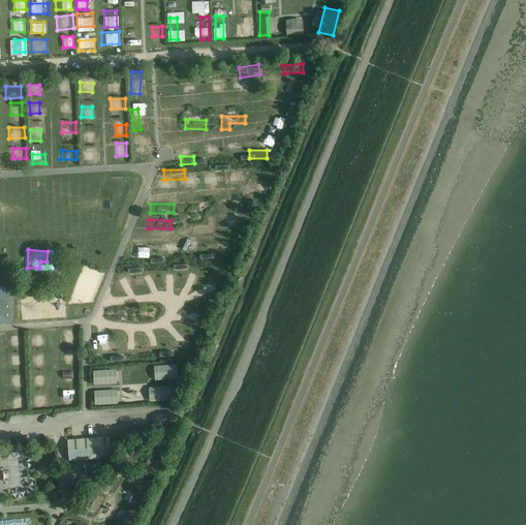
[(203,259),(221,259),(221,250),(202,251),(203,259)]
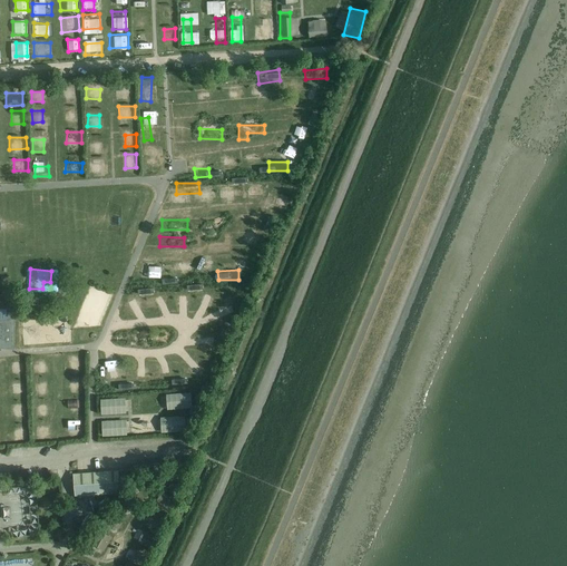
[(160,284),(160,275),(143,274),(142,283),(160,284)]
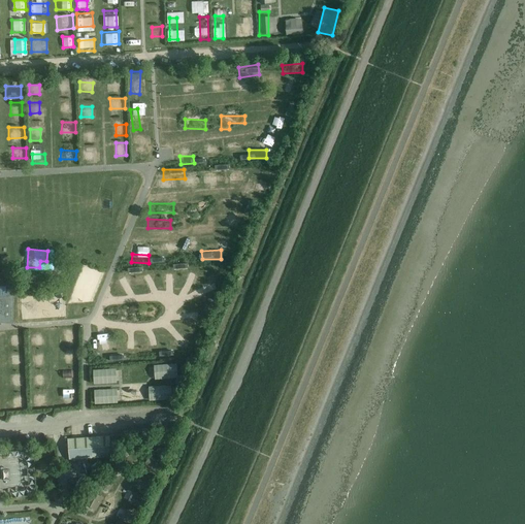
[(178,275),(178,267),(157,267),(157,275),(178,275)]
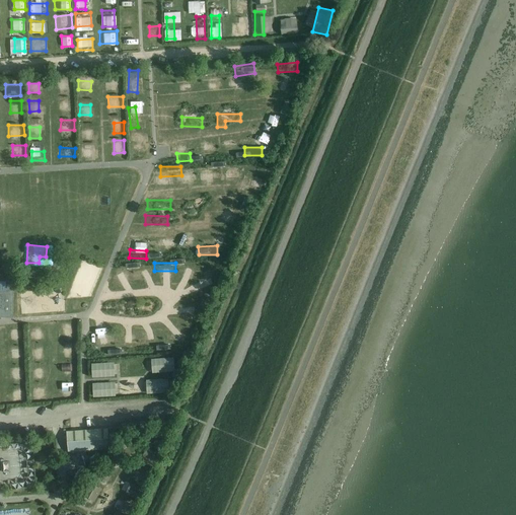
[(143,265),(123,264),(122,272),(142,273),(143,265)]
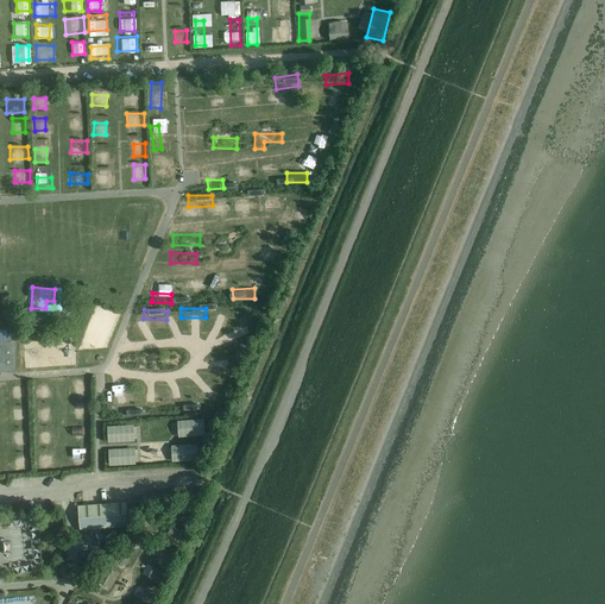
[(12,334),(0,333),(0,373),(12,375),(12,334)]
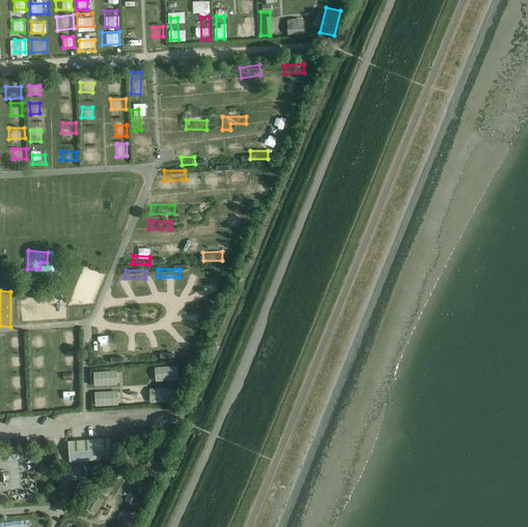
[(183,315),(183,328),(196,328),(196,315),(183,315)]
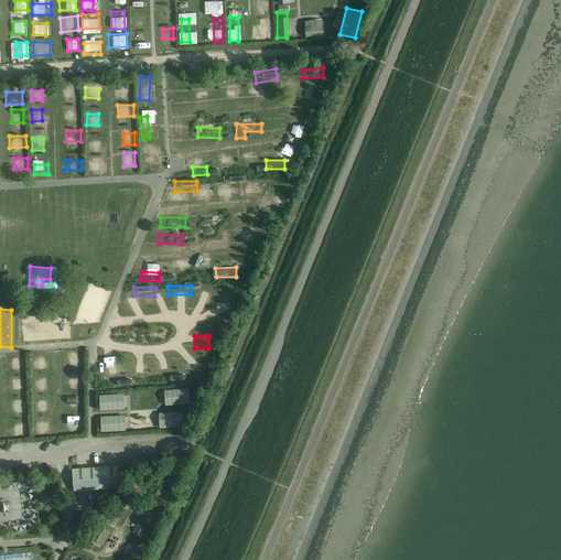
[(163,353),(163,347),(172,347),(172,342),(148,342),(148,353),(163,353)]
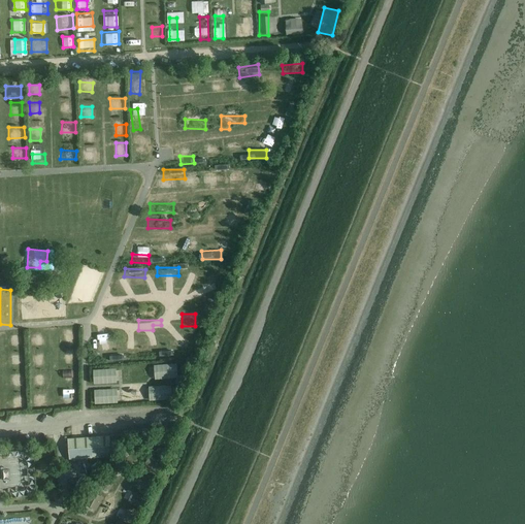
[(60,329),(60,337),(75,337),(75,329),(60,329)]
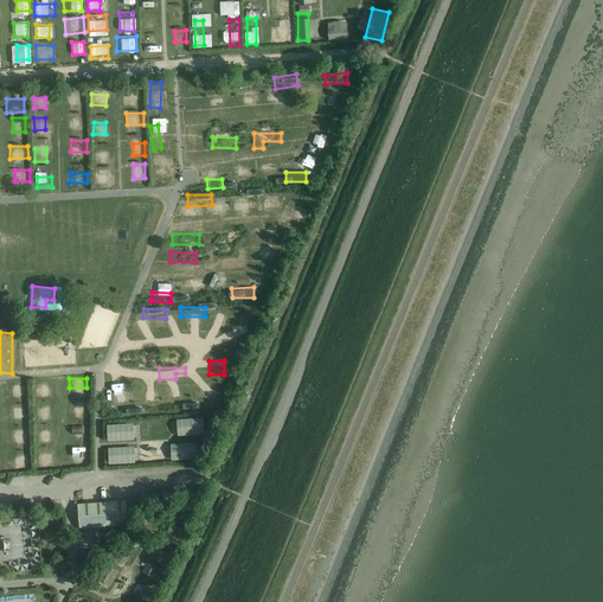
[(46,397),(46,383),(34,383),(34,397),(46,397)]
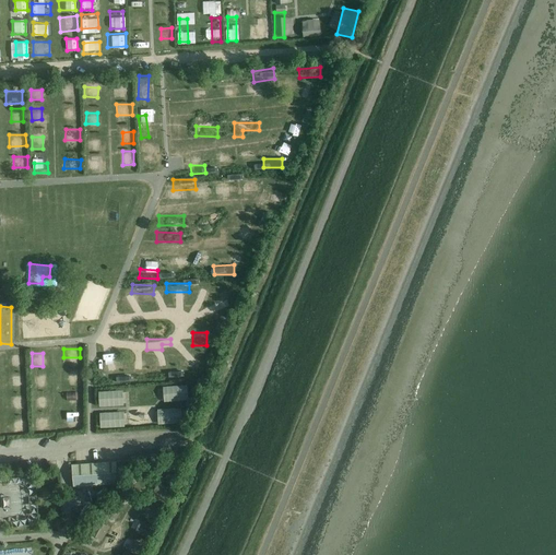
[(20,356),(11,357),(11,369),(21,368),(20,356)]
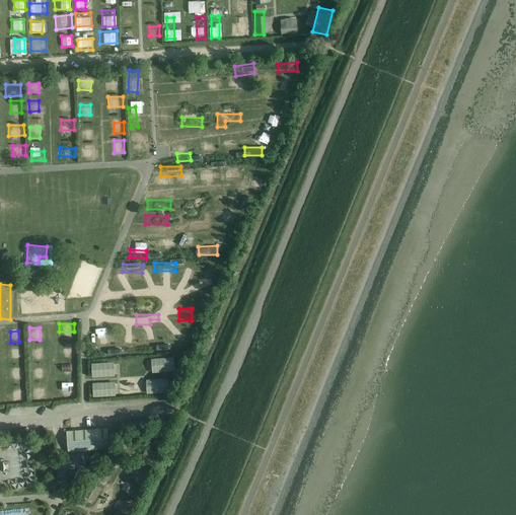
[(129,344),(129,354),(145,355),(146,346),(129,344)]
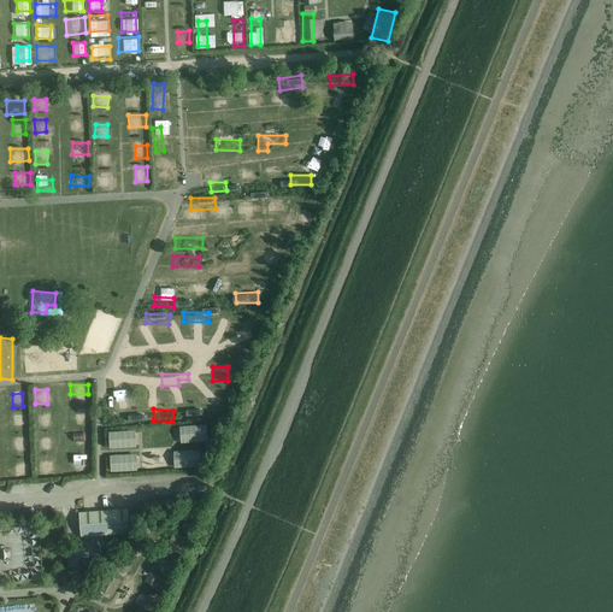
[(201,429),(201,421),(224,419),(224,410),(195,411),(196,429),(201,429)]
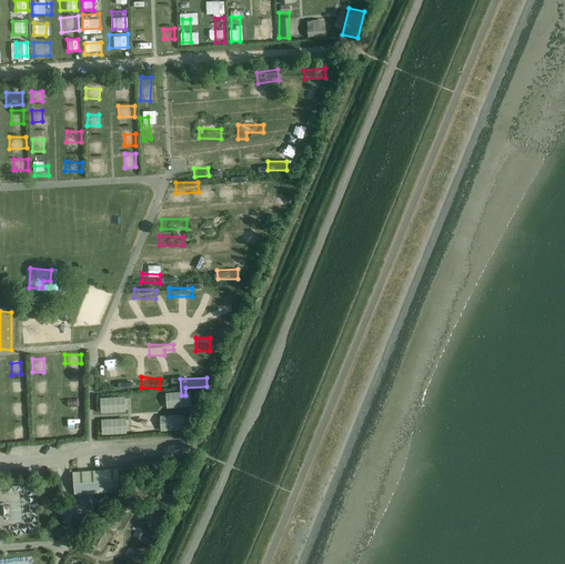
[(82,380),(67,380),(67,389),(82,389),(82,380)]
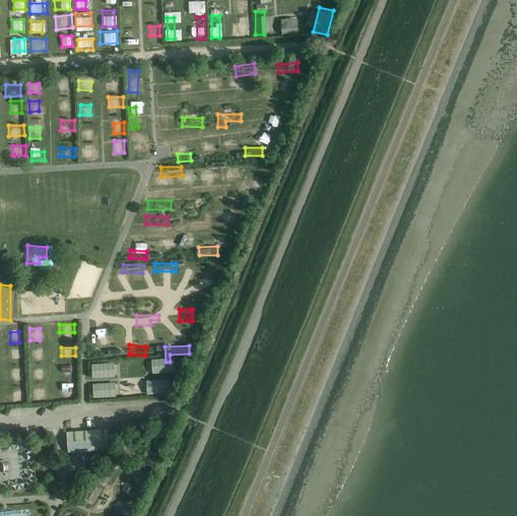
[(151,367),(162,367),(162,356),(151,356),(151,367)]
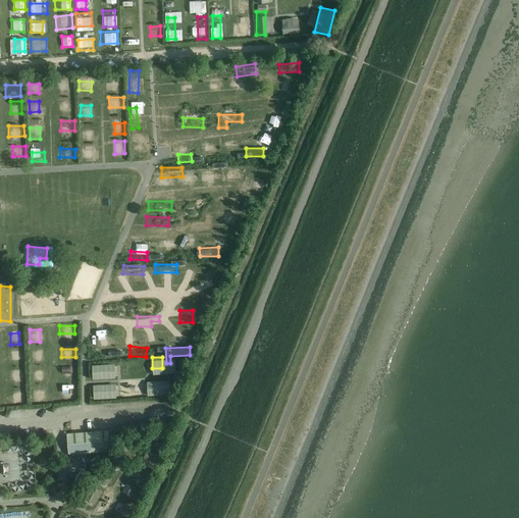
[(75,365),(65,365),(65,377),(75,377),(75,365)]
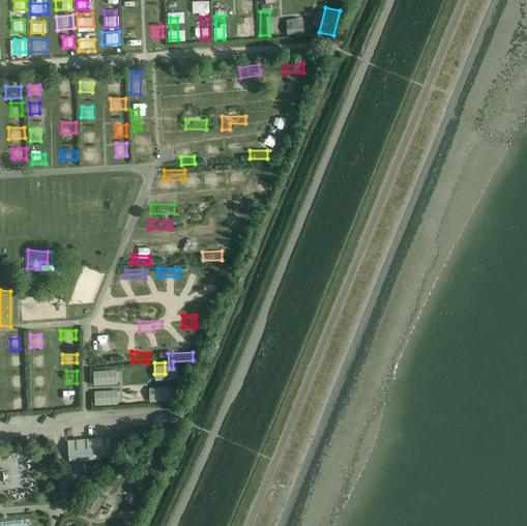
[(94,382),(103,383),(104,372),(94,372),(94,382)]
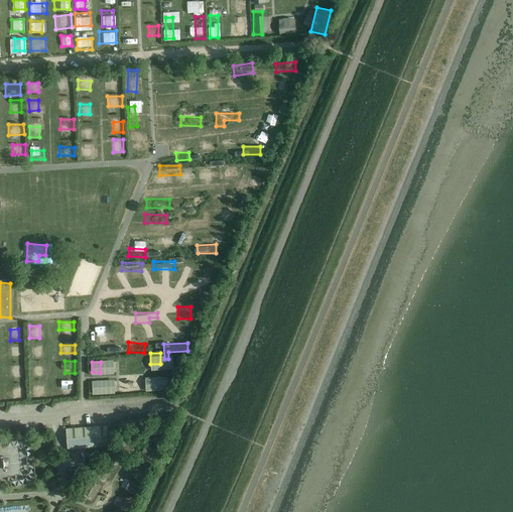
[(32,367),(32,376),(47,376),(47,367),(32,367)]
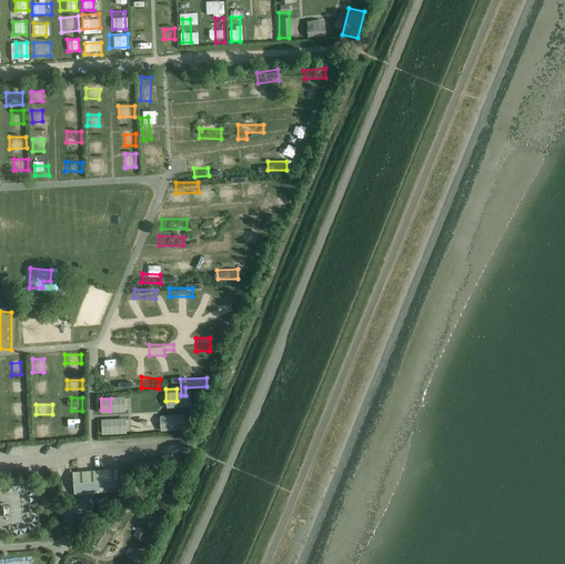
[(27,406),(9,406),(9,415),(27,416),(27,406)]
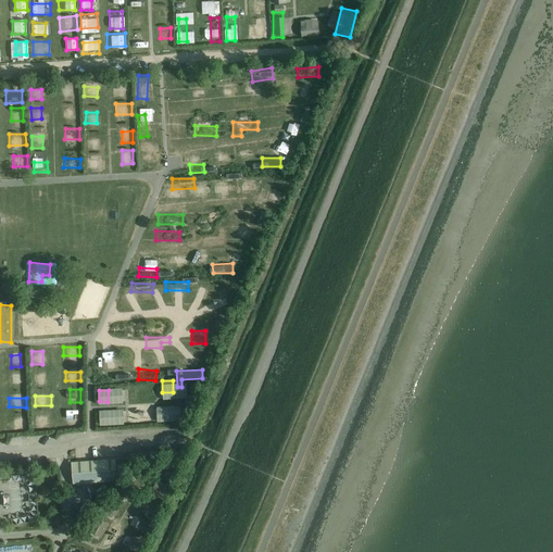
[(162,406),(163,418),(177,418),(176,406),(162,406)]
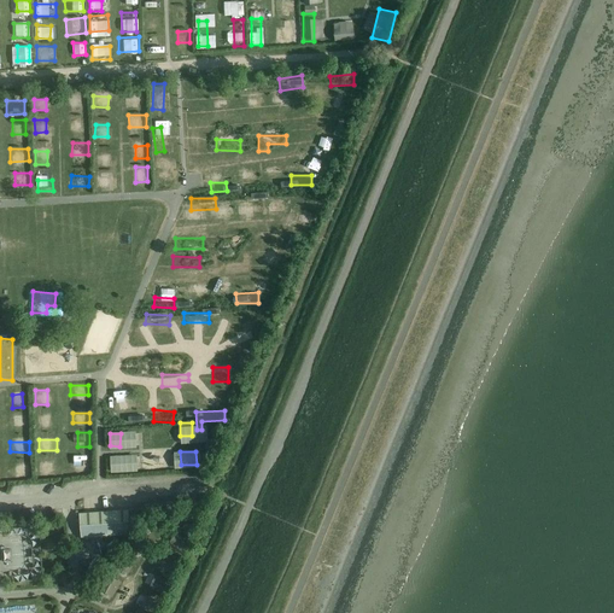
[(11,461),(12,473),(30,472),(29,460),(11,461)]
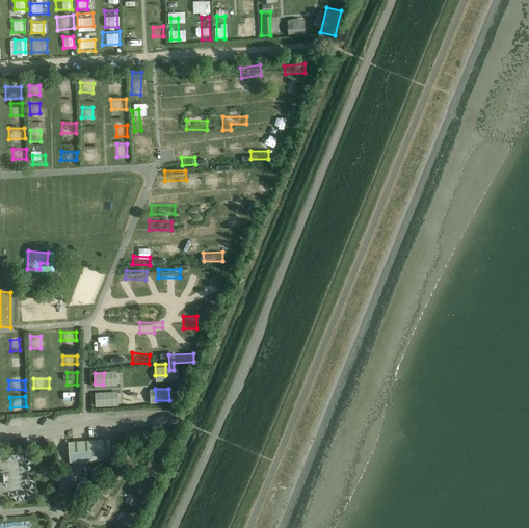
[(113,444),(72,447),(74,469),(115,465),(113,444)]
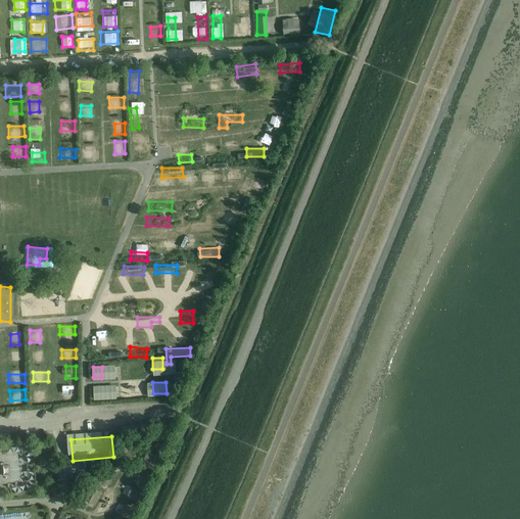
[(132,486),(126,496),(135,502),(141,491),(132,486)]
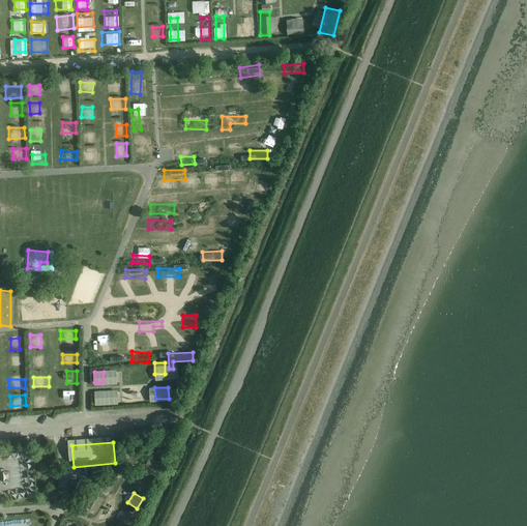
[(120,521),(129,525),(133,518),(123,514),(120,521)]
